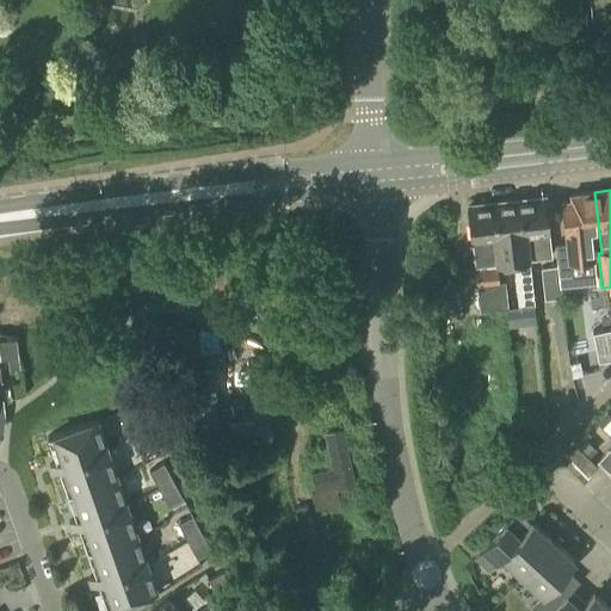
[(571,201),(561,202),(566,244),(555,245),(557,264),(567,263),(567,264),(596,260),(593,233),(599,232),(594,192),(571,195),(571,201)]
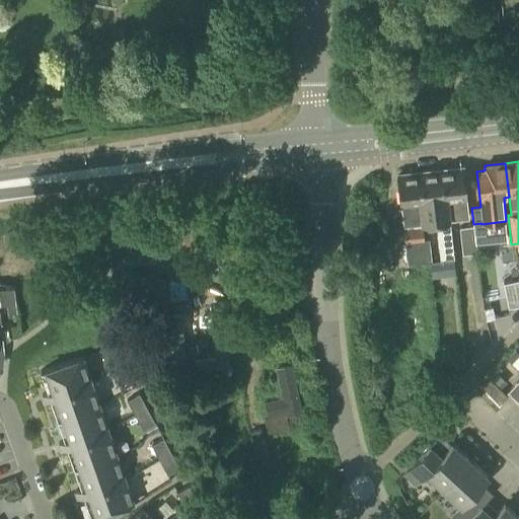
[(436,171),(439,199),(443,199),(445,221),(450,219),(463,217),(461,200),(465,200),(462,168),(436,171)]
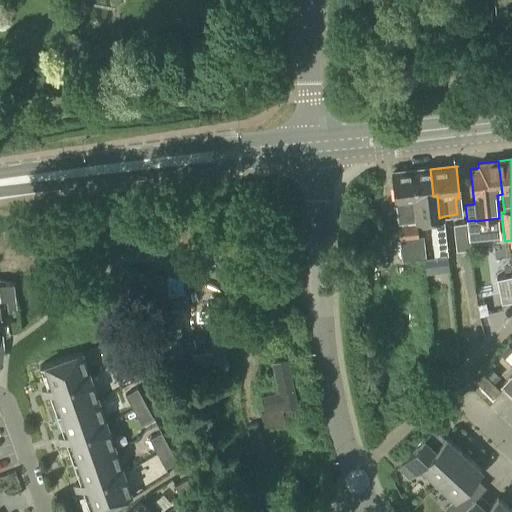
[(430,169),(409,171),(414,219),(430,217),(434,257),(448,255),(444,216),(439,218),(437,196),(433,196),(430,169)]
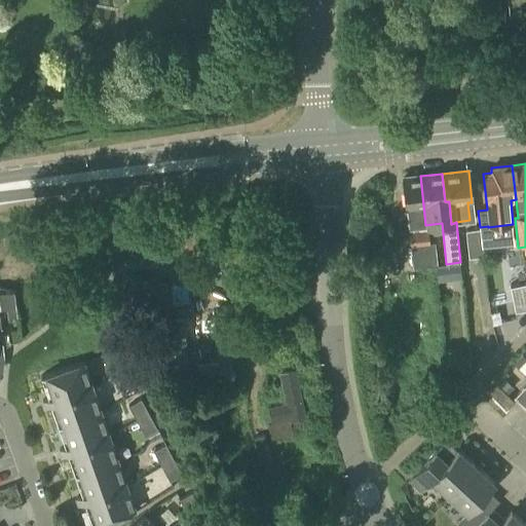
[(420,176),(403,178),(409,227),(425,225),(420,176)]
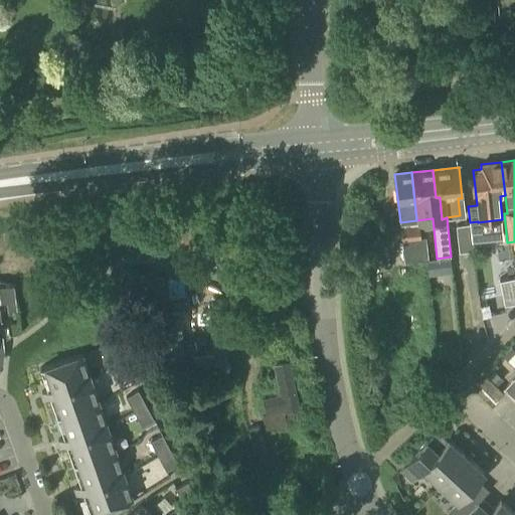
[(459,252),(473,250),(470,223),(456,225),(459,252)]
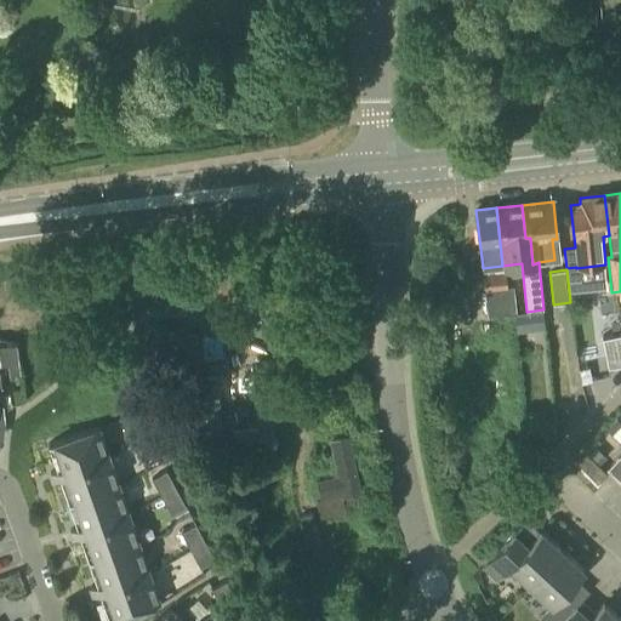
[(507,286),(505,271),(483,274),(488,315),(516,312),(512,286),(507,286)]
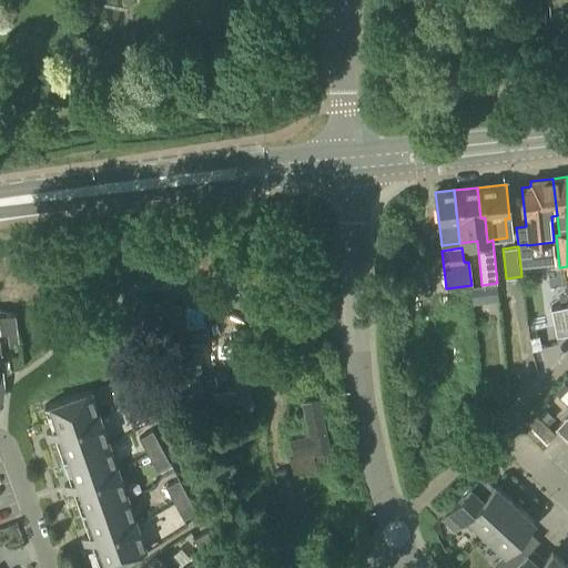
[(510,303),(509,285),(493,286),(494,304),(510,303)]
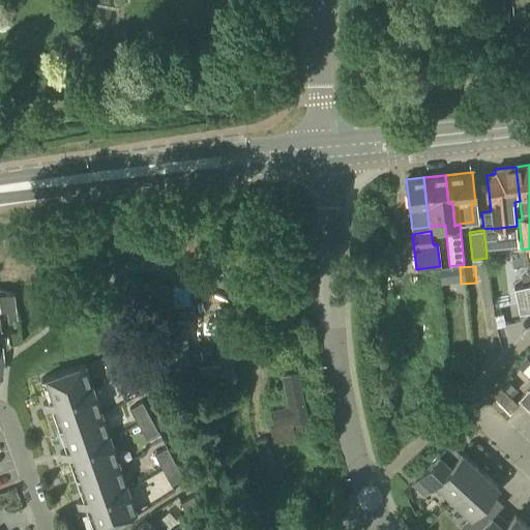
[(423,282),(424,293),(442,292),(441,281),(423,282)]
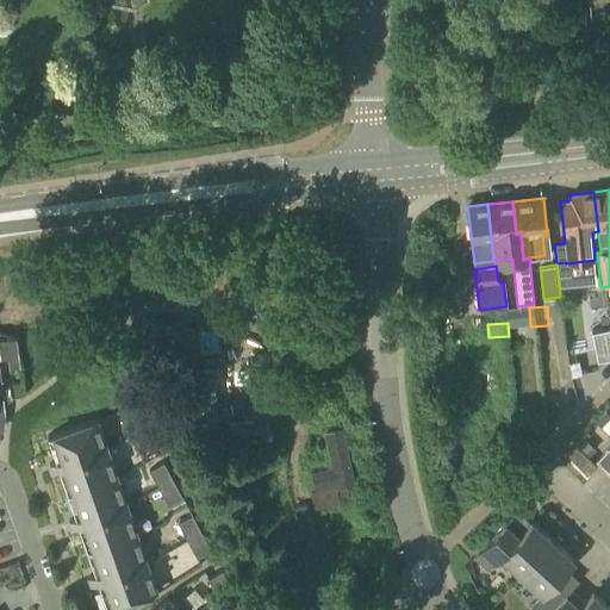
[(597,361),(609,359),(605,329),(591,331),(597,361)]
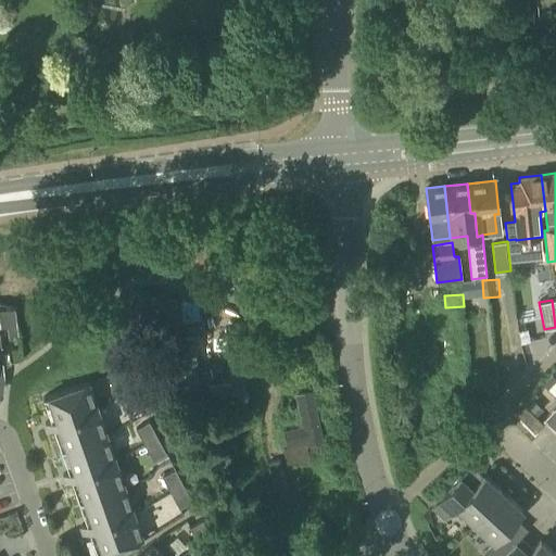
[(1,311),(0,310),(0,327),(3,327),(7,326),(8,336),(17,335),(14,308),(1,311)]
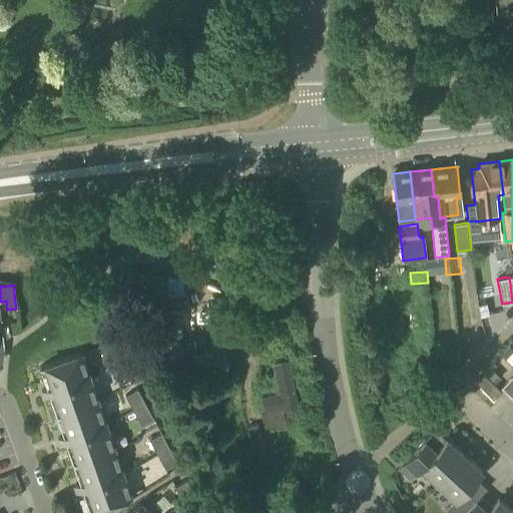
[(462,301),(465,324),(487,321),(484,298),(462,301)]
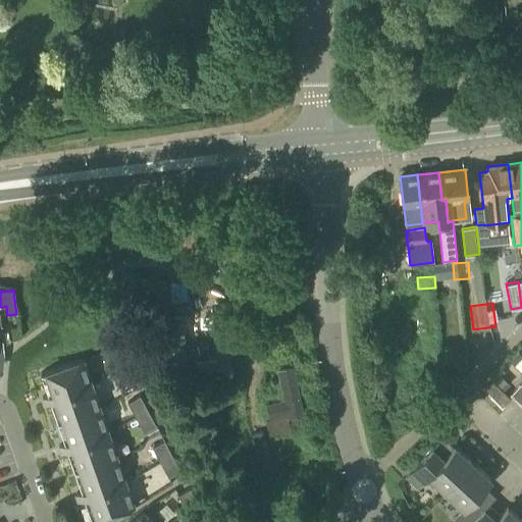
[(174,349),(190,348),(187,311),(171,312),(174,349)]
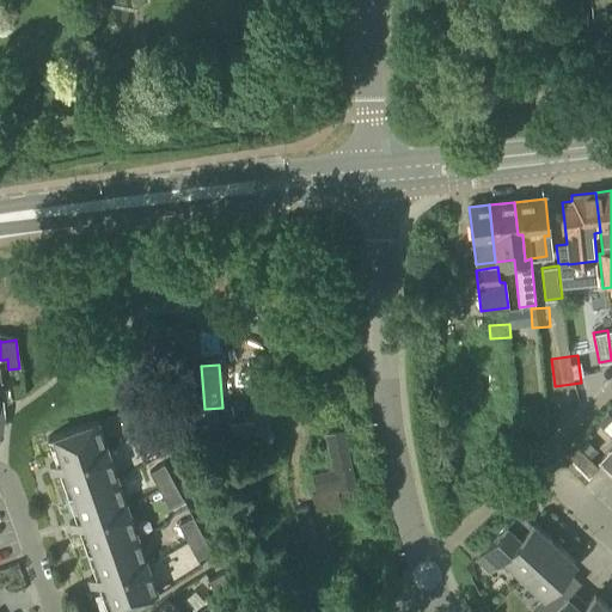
[(252,417),(268,416),(264,383),(249,384),(252,417)]
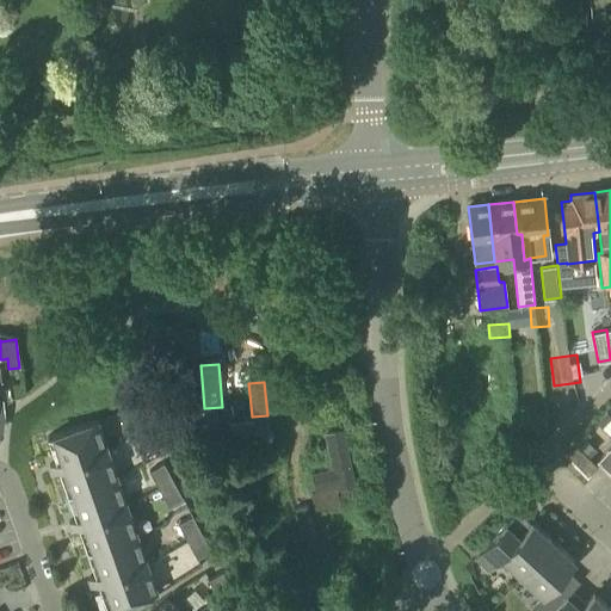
[(130,437),(146,429),(135,411),(121,419),(130,437)]
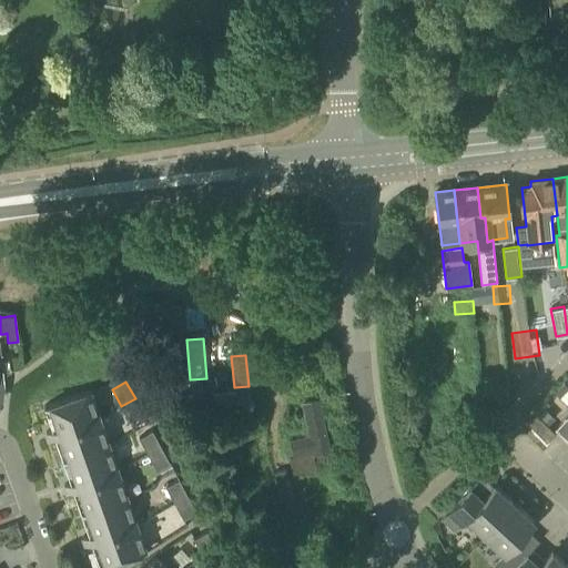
[(567,404),(567,386),(564,383),(555,393),(567,404)]
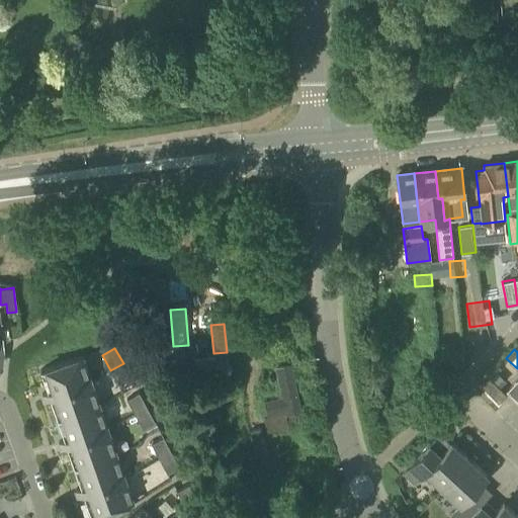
[(42,397),(90,380),(82,356),(39,370),(48,392),(41,394),(42,397)]
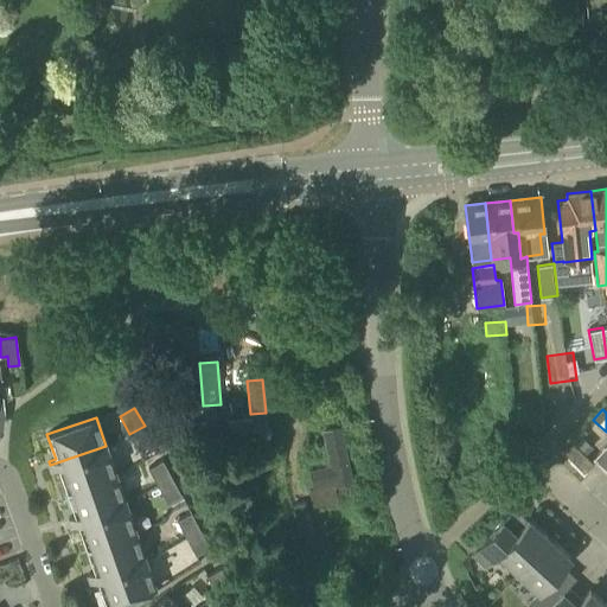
[(326,460),(307,462),(311,486),(350,479),(340,422),(320,426),(326,460)]
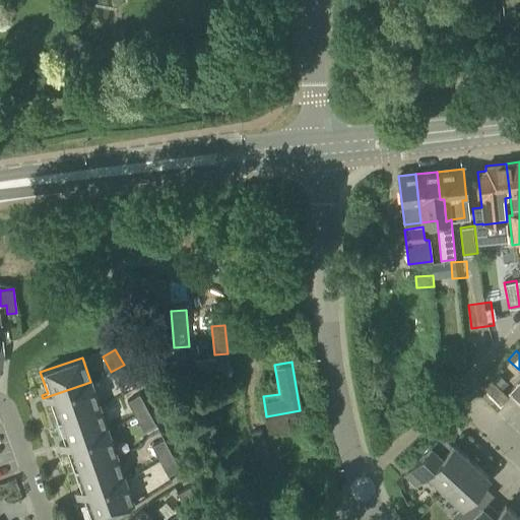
[(124,365),(111,372),(119,387),(132,380),(124,365)]
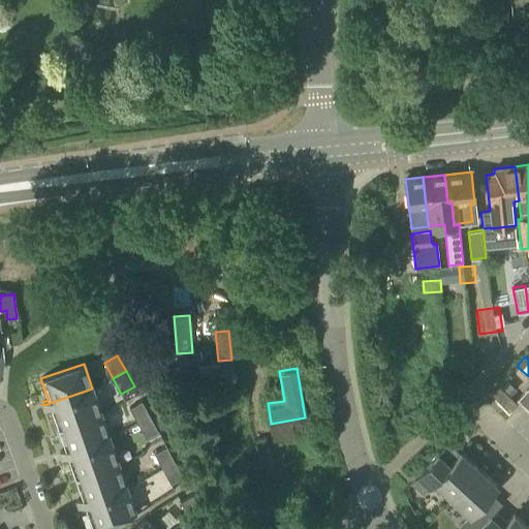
[(502,383),(511,394),(516,390),(506,379),(502,383)]
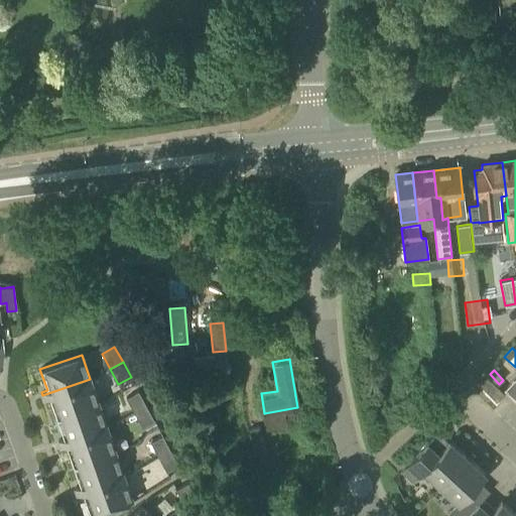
[(497,386),(499,384),(490,374),(488,376),(486,375),(478,382),(496,400),(504,392),(497,386)]
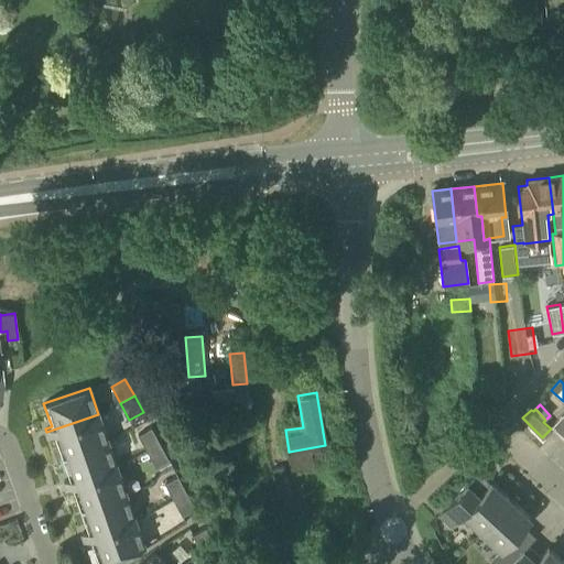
[(563,410),(563,411),(551,424),(563,436),(563,410)]
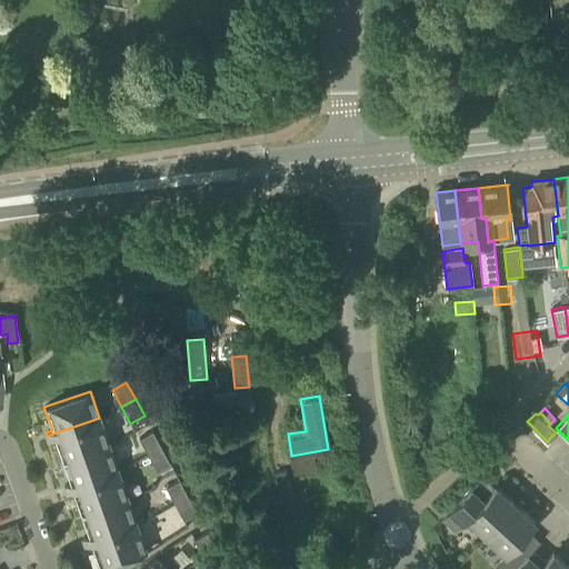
[(62,460),(109,445),(99,418),(47,436),(48,440),(55,438),(62,460)]
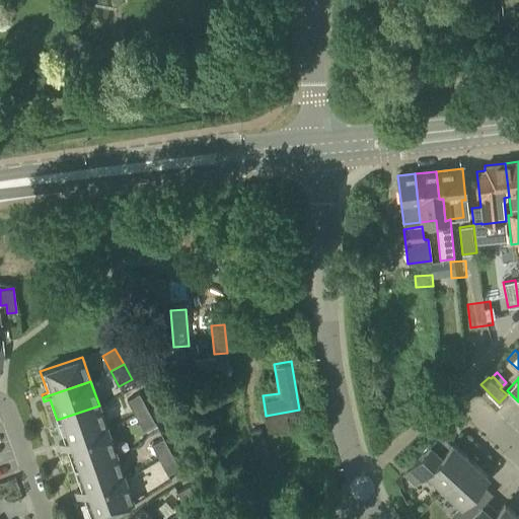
[(135,415),(147,409),(139,393),(127,400),(135,415)]
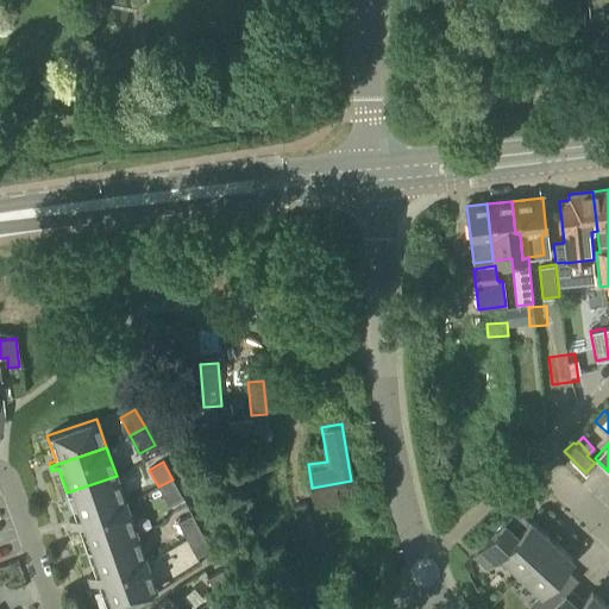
[(70,523),(126,504),(117,476),(67,493),(75,518),(69,520),(70,523)]
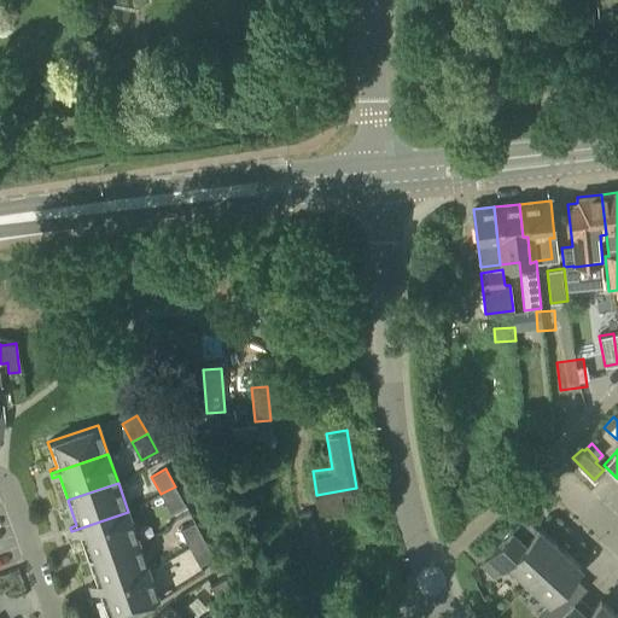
[(175,487),(161,494),(170,512),(185,505),(175,487)]
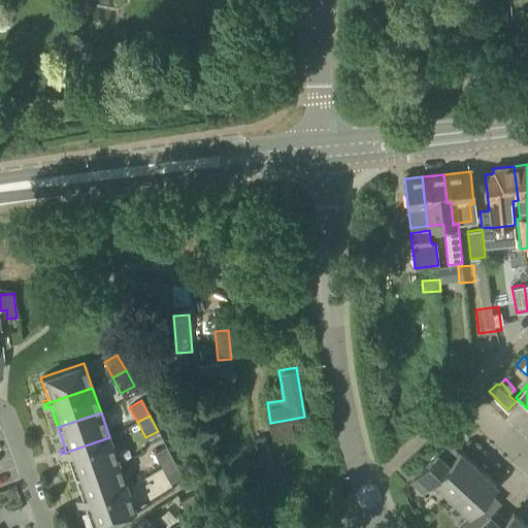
[(75,476),(118,462),(109,437),(61,454),(62,457),(68,455),(75,476)]
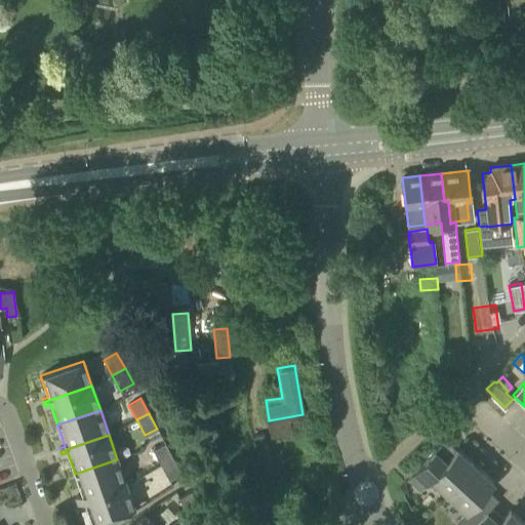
[(161,465),(173,458),(165,443),(153,449),(161,465)]
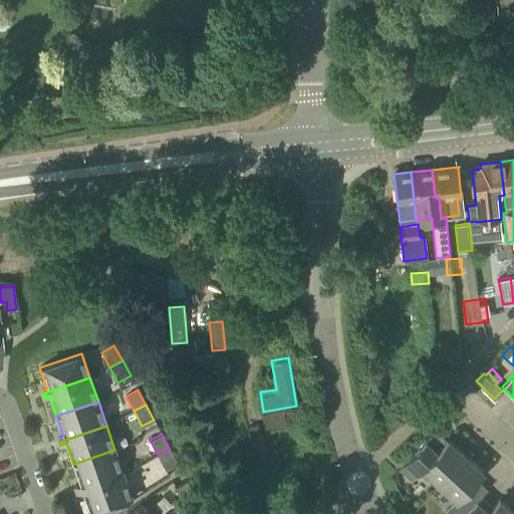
[(440,483),(466,455),(447,438),(436,450),(429,458),(418,448),(400,467),(411,478),(418,471),(426,478),(430,474),(440,483)]
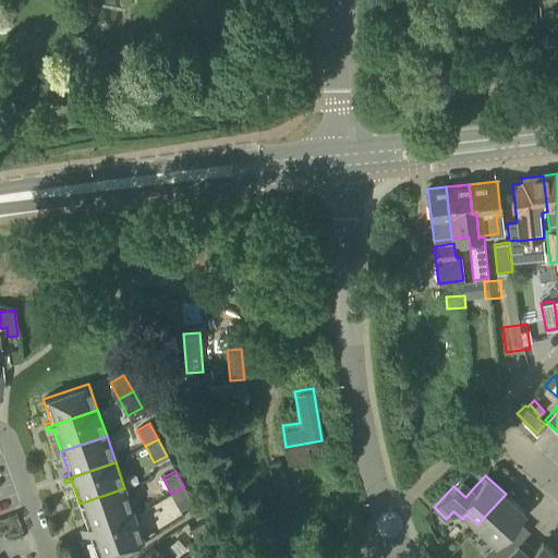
[(184,487),(171,494),(180,510),(193,504),(184,487)]
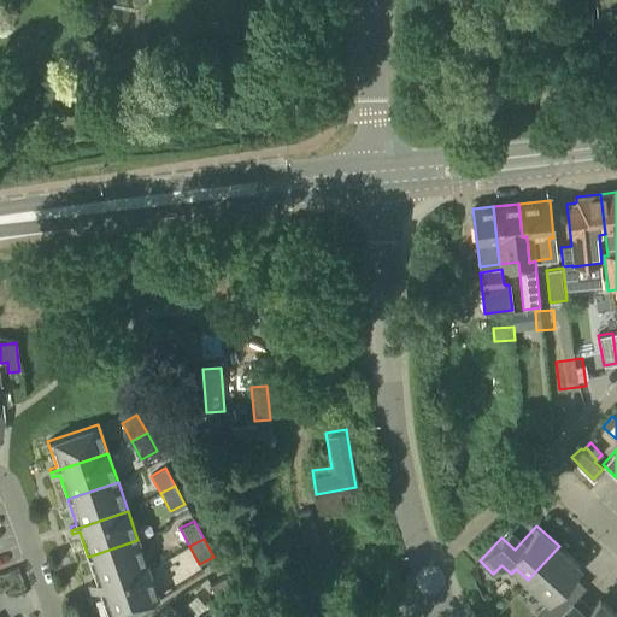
[(90,588),(148,569),(137,540),(88,557),(97,582),(89,585),(90,588)]
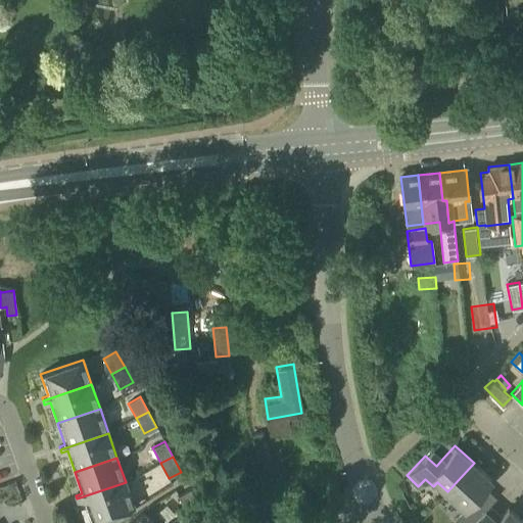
[(472,522),(477,518),(484,511),(472,500),(491,479),(474,463),(447,491),(465,508),(454,519),(458,522),(472,522)]
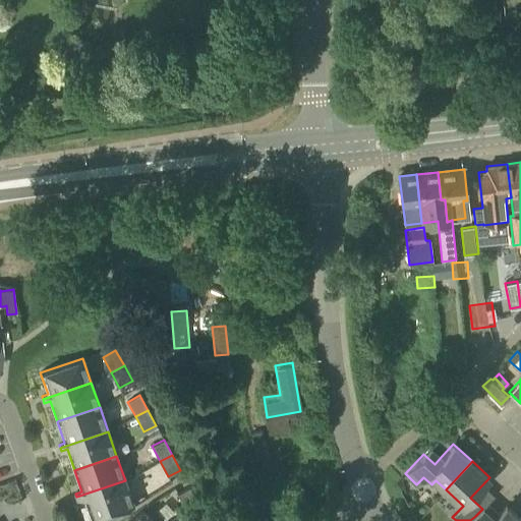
[(125,480),(76,497),(77,500),(83,498),(92,519),(133,505),(125,480)]
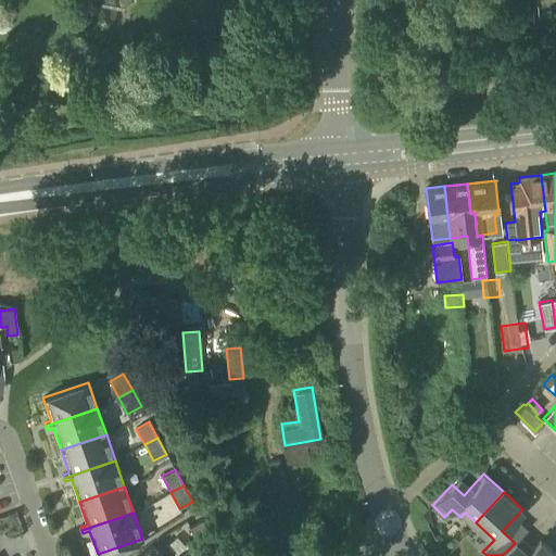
[(198,543),(212,535),(203,519),(189,527),(198,543)]
